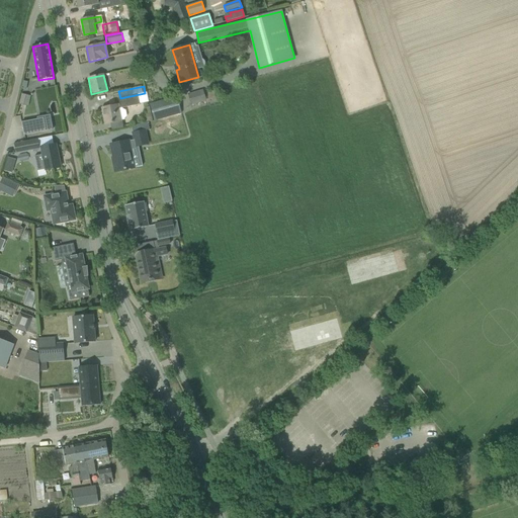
[(188,95),(192,105),(206,100),(203,90),(188,95)]
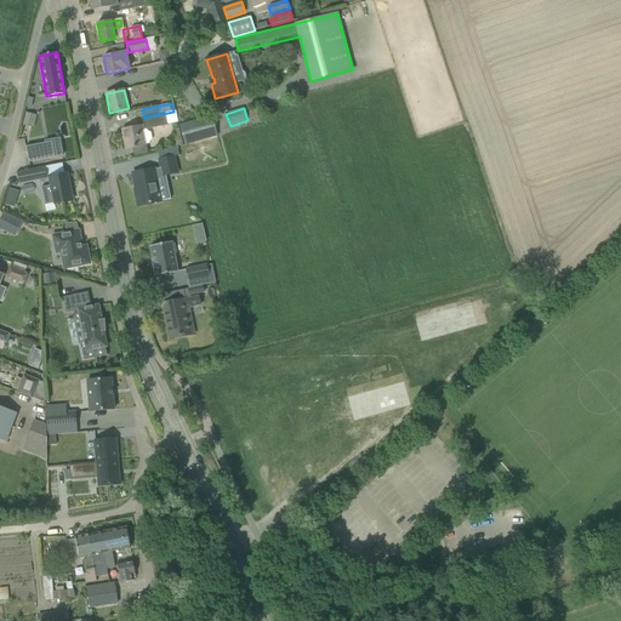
[(144,144),(149,143),(149,142),(152,140),(151,132),(147,131),(147,130),(167,125),(167,124),(177,121),(176,110),(174,112),(144,118),(142,118),(143,126),(123,130),(126,148),(144,144)]
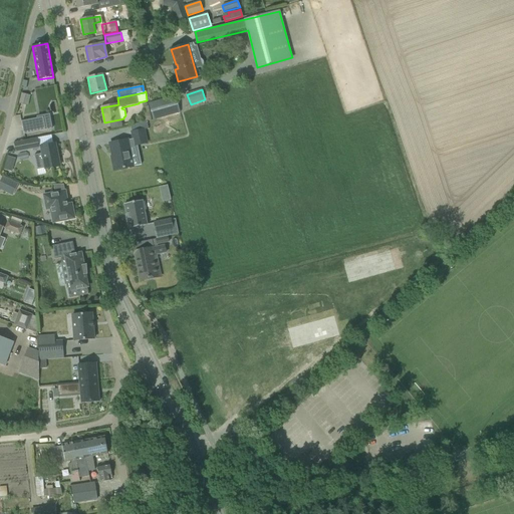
[(20,93),(19,103),(28,104),(29,94),(20,93)]
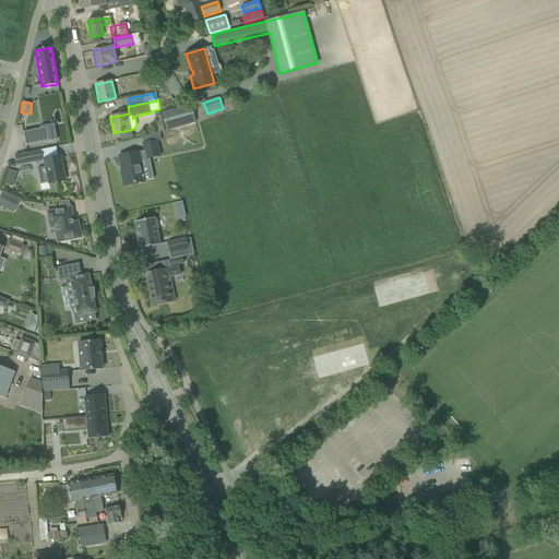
[(190,106),(161,113),(165,130),(194,123),(190,106)]
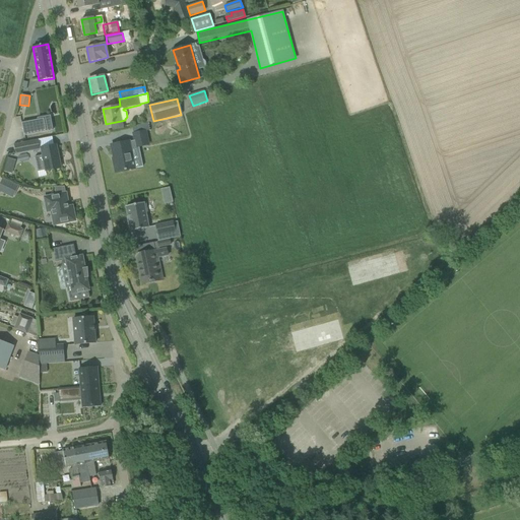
[(38,120),(21,123),(24,136),(46,131),(44,119),(38,120)]
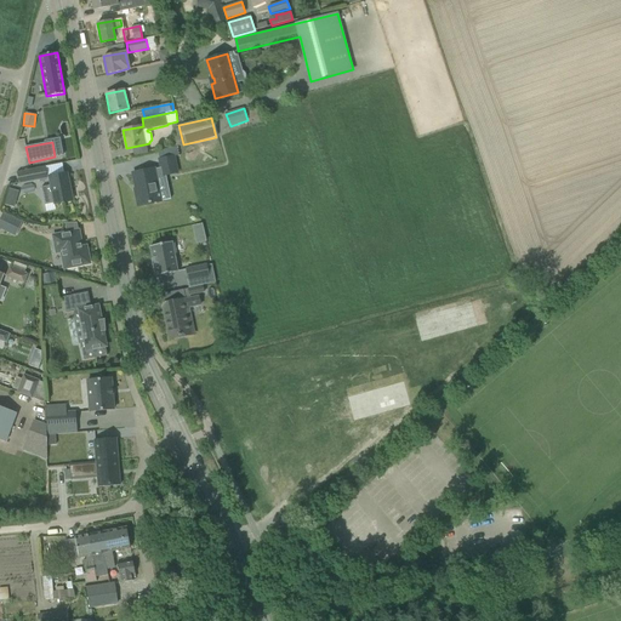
[(174,157),(159,159),(163,176),(177,174),(174,157)]
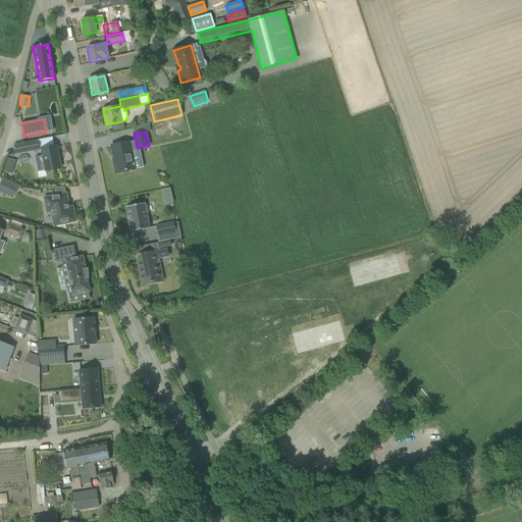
[(14,146),(16,154),(33,151),(31,142),(14,146)]
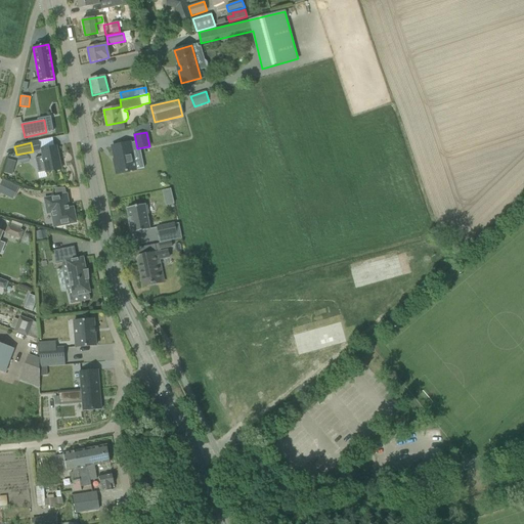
[(117,174),(126,172),(132,171),(130,163),(133,162),(130,142),(112,146),(116,165),(115,165),(117,174)]
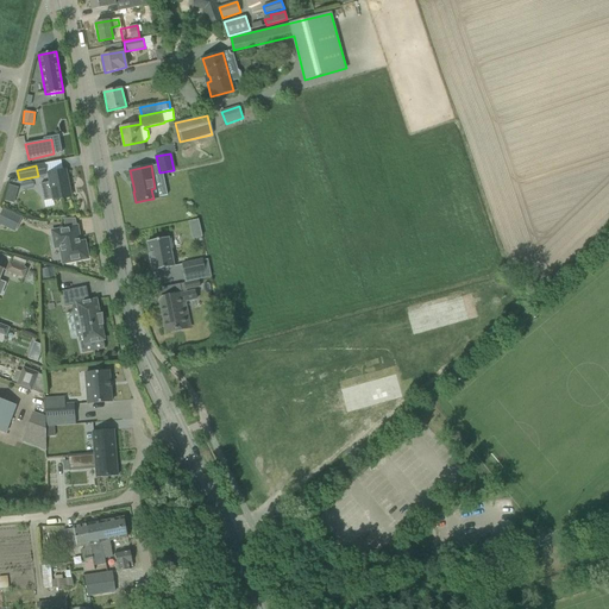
[(50,182),(41,184),(44,201),(54,199),(54,200),(70,196),(66,170),(48,174),(50,182)]
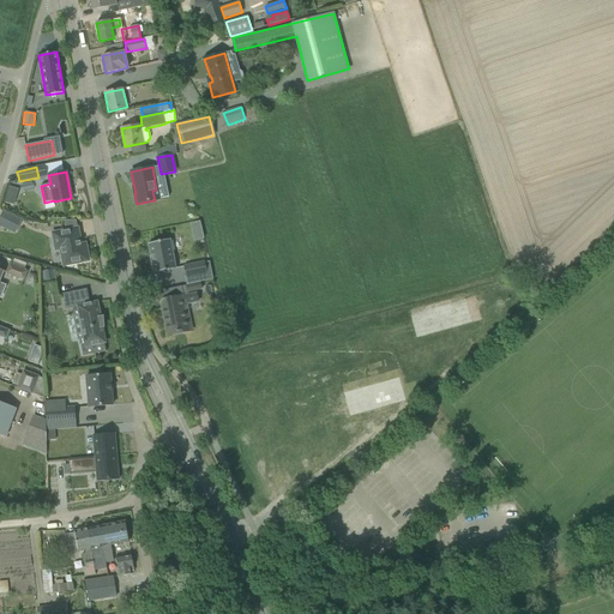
[(8,186),(6,194),(17,197),(19,190),(8,186)]
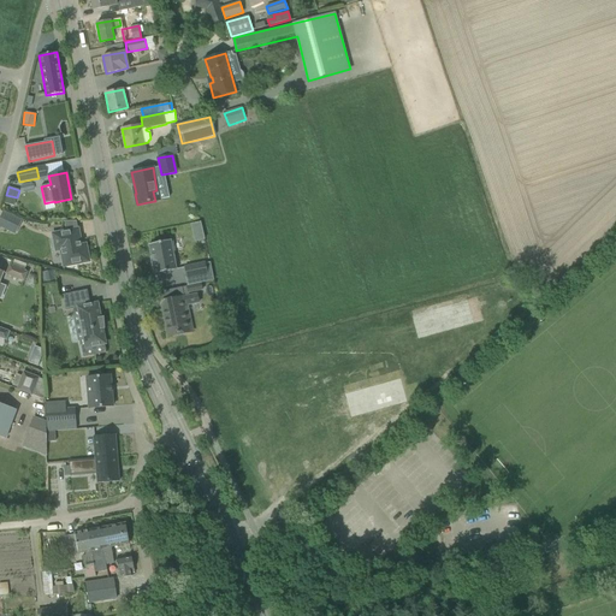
[(0,215),(0,227),(15,235),(22,220),(3,211),(0,215)]
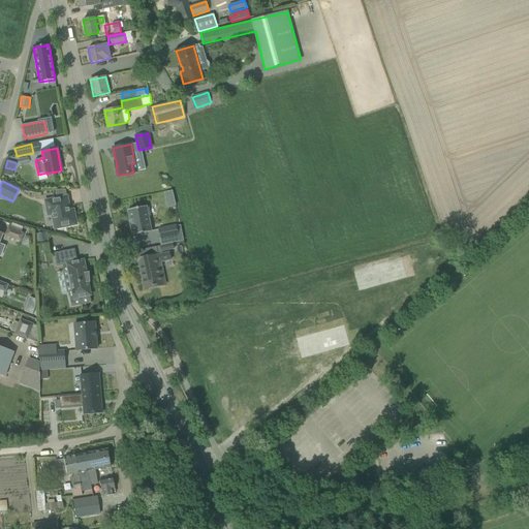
[(173,191),(164,192),(166,200),(174,198),(173,191)]
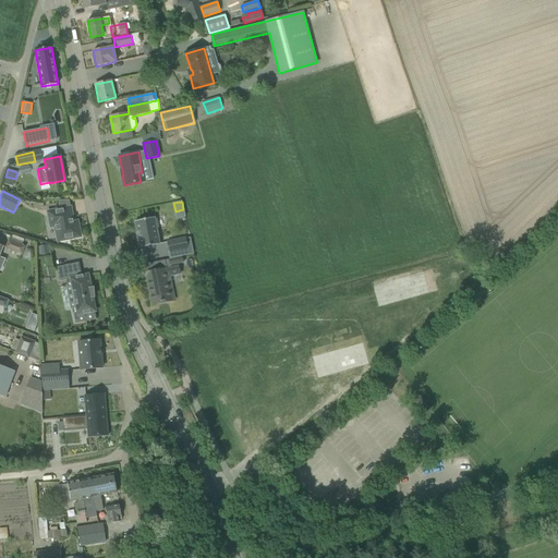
[(53,220),(58,238),(58,241),(69,239),(81,237),(77,221),(72,222),(71,216),(72,216),(70,207),(48,211),(49,220),(53,220)]
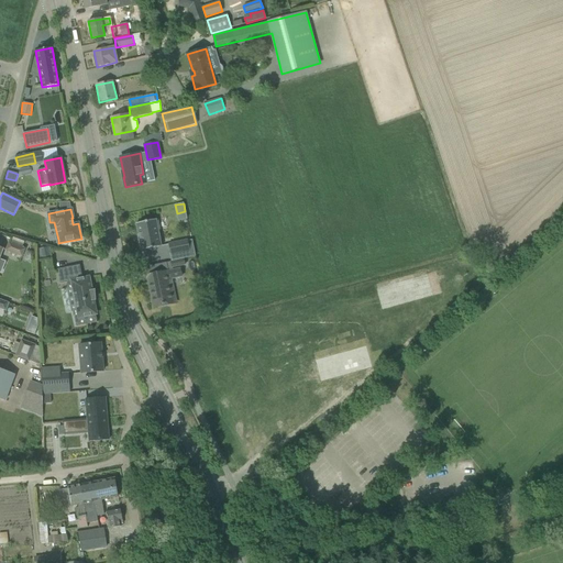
[(156,220),(136,223),(136,224),(142,250),(141,250),(141,251),(162,246),(161,246),(159,236),(157,230),(159,230),(157,221),(156,222),(156,220)]
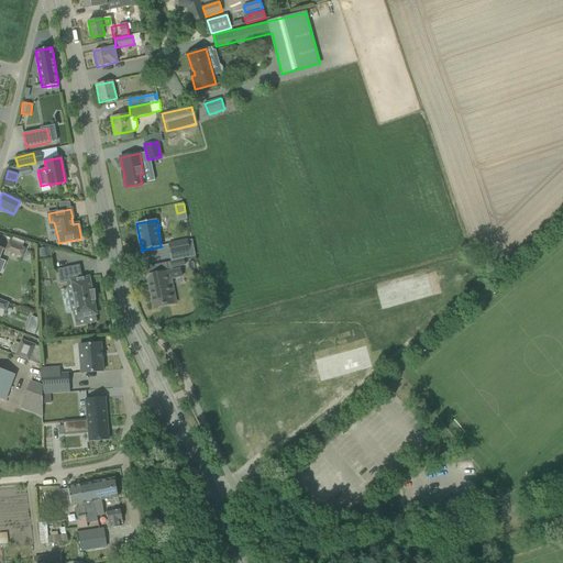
[(179,242),(168,244),(170,254),(189,250),(188,240),(179,242)]
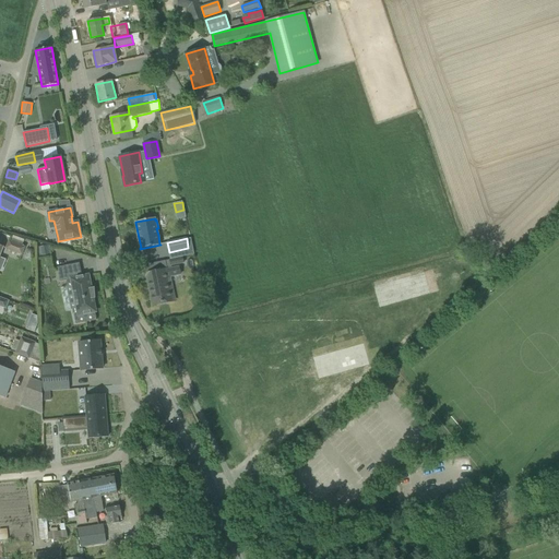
[(25,247),(8,239),(4,249),(22,256),(25,247)]
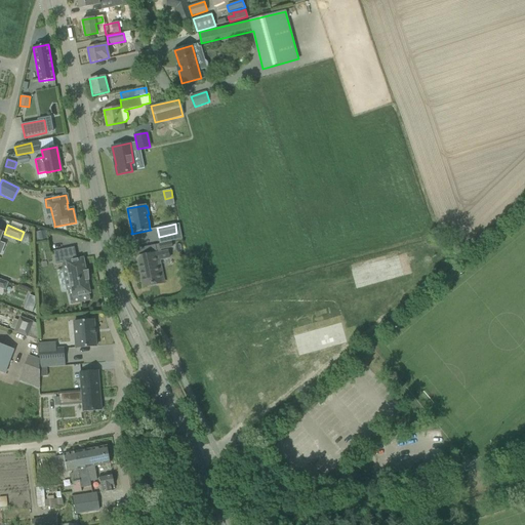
[(171,241),(159,244),(161,250),(173,247),(171,241)]
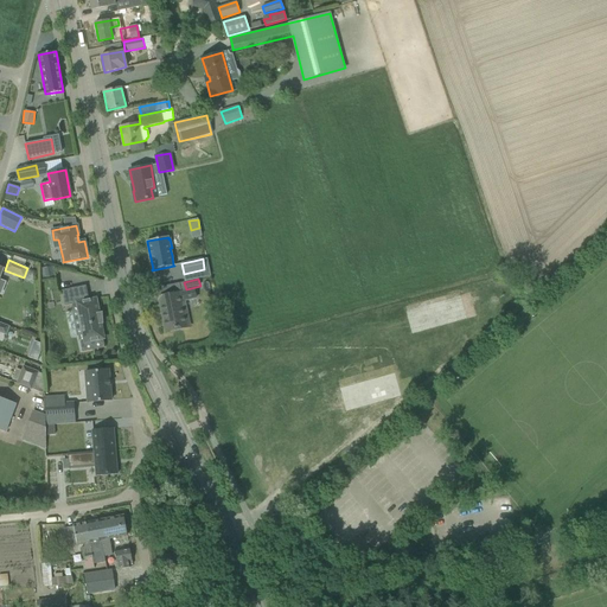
[(98,324),(101,324),(102,324),(101,313),(96,314),(95,307),(97,306),(96,299),(89,300),(85,286),(62,291),(65,306),(72,304),(74,311),(77,310),(82,336),(78,336),(82,352),(93,350),(104,347),(103,339),(102,331),(100,332),(98,324)]
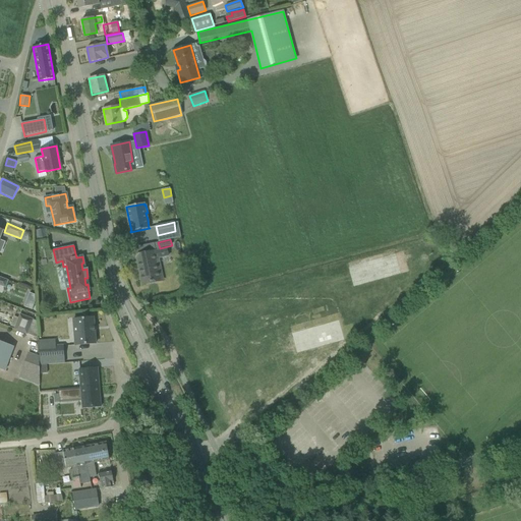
[(156,259),(160,258),(168,256),(166,248),(158,250),(136,254),(142,285),(160,281),(156,259)]
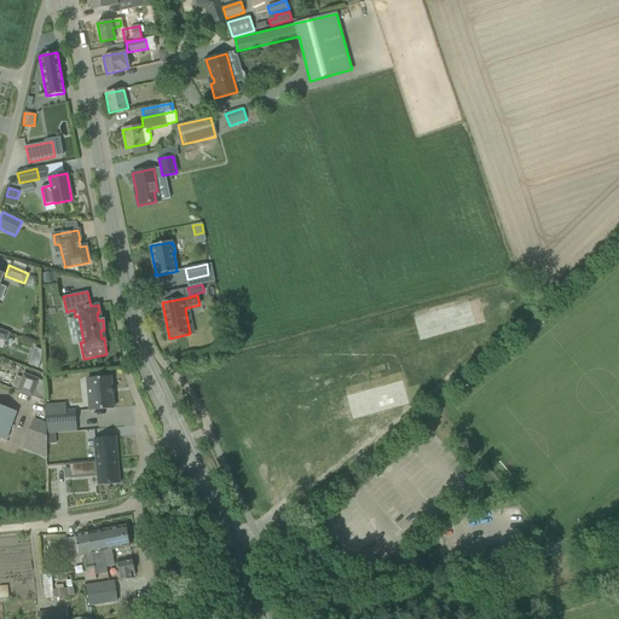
[(10,333),(0,329),(0,339),(6,342),(10,333)]
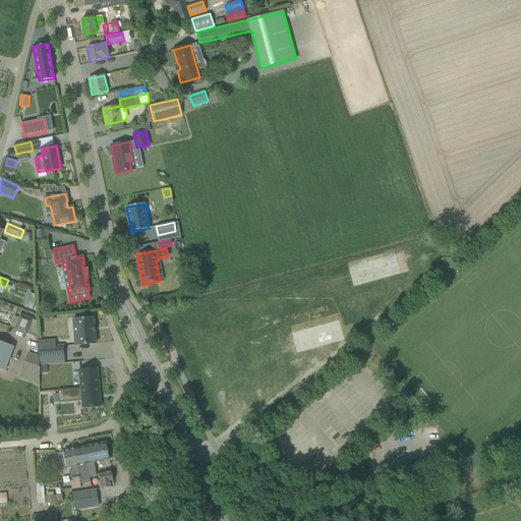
[(26,299),(24,306),(33,309),(35,302),(26,299)]
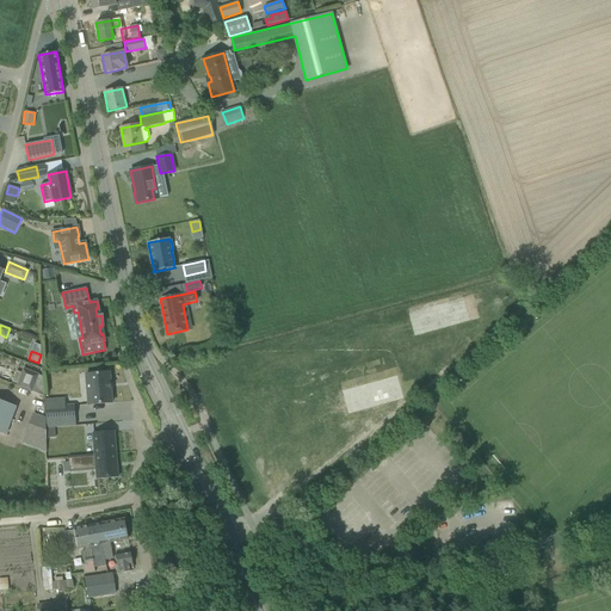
[(31,392),(37,375),(24,369),(18,386),(31,392)]
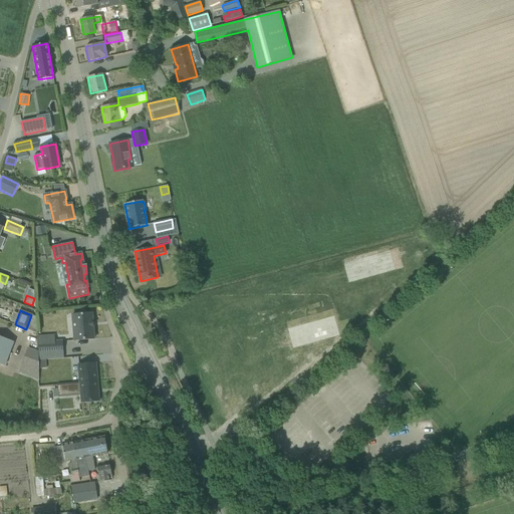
[(72,314),(74,340),(94,339),(93,327),(92,321),(91,313),(72,314)]
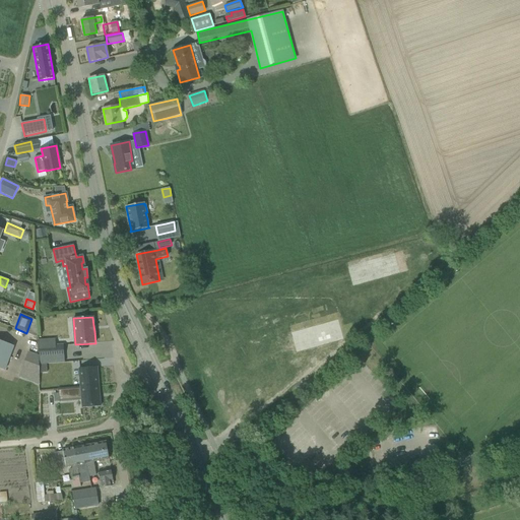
[(0,368),(4,370),(13,346),(0,341),(0,368)]
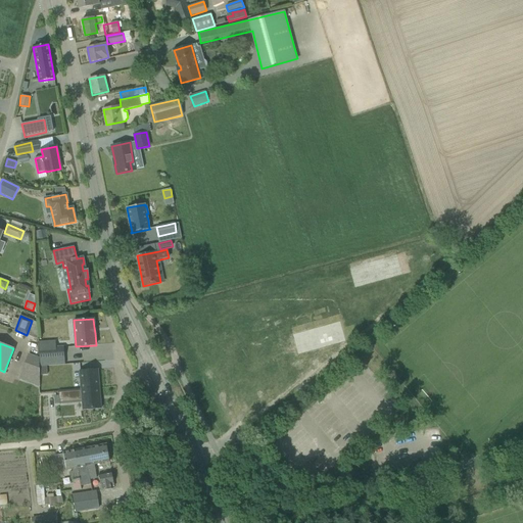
[(63,347),(56,347),(39,348),(40,360),(64,358),(63,347)]
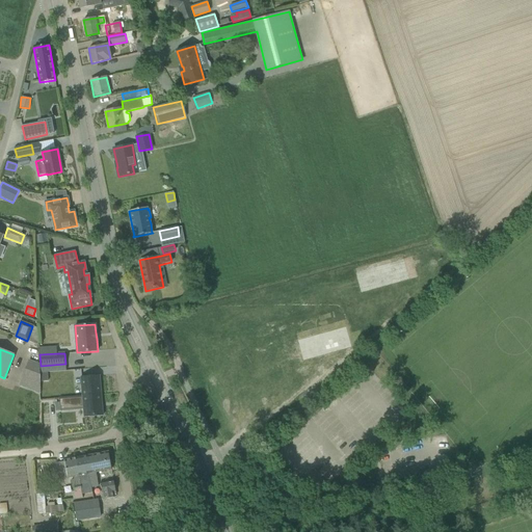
[(76,396),(60,397),(60,407),(79,405),(79,408),(83,408),(84,417),(103,416),(100,375),(81,376),(82,395),(76,396)]
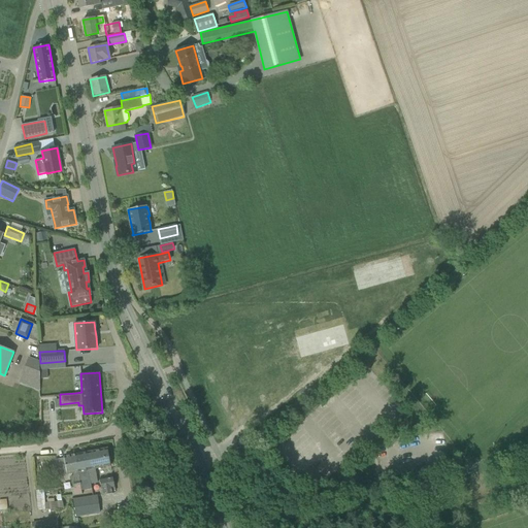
[(91,469),(88,469),(91,484),(98,482),(95,468),(110,466),(107,449),(88,452),(91,469)]
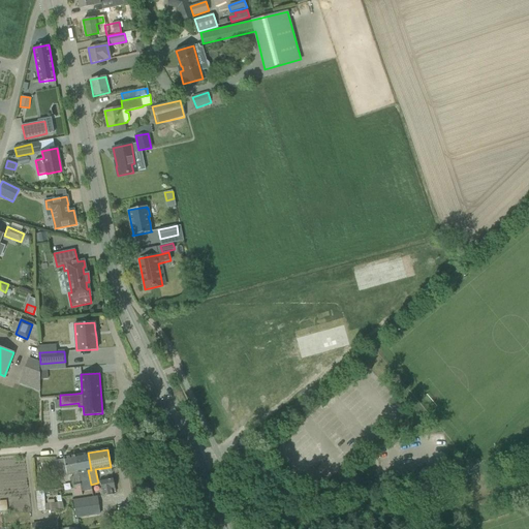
[(88,454),(76,456),(80,472),(80,480),(81,488),(82,492),(92,490),(91,485),(88,470),(91,470),(88,454)]
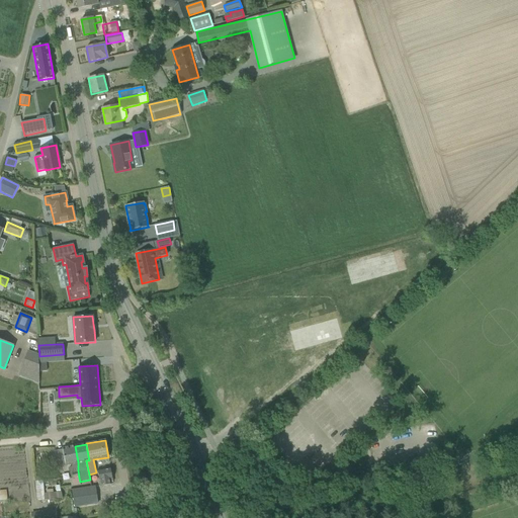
[(63,449),(55,451),(57,461),(58,466),(72,463),(73,467),(70,467),(71,472),(73,479),(71,479),(72,486),(81,485),(80,482),(79,478),(78,470),(78,462),(75,446),(63,448),(63,449)]
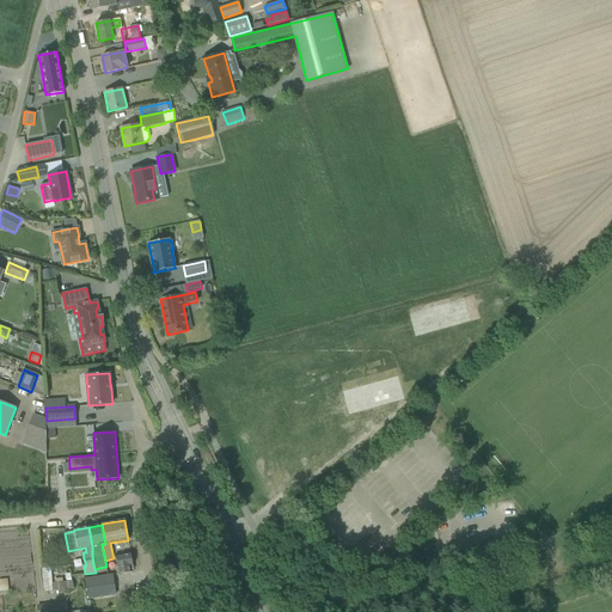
[(130,552),(116,555),(118,575),(132,573),(132,570),(134,569),(130,552)]
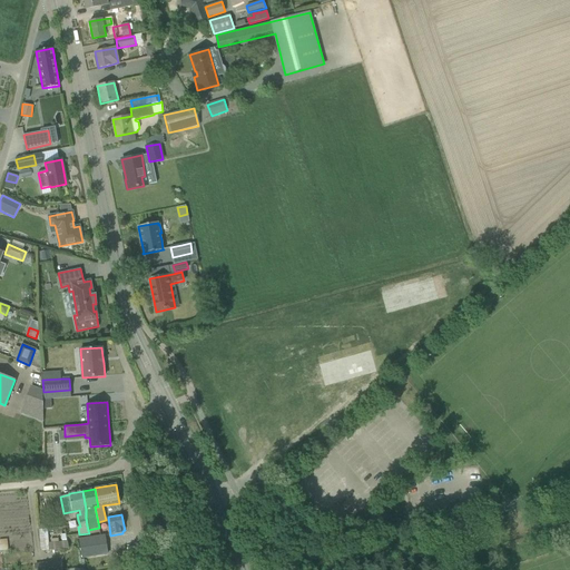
[(80,559),(88,558),(108,554),(105,534),(104,536),(78,539),(80,559)]
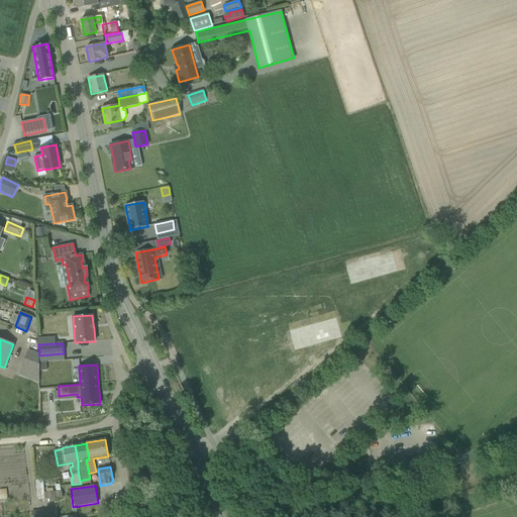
[(46,493),(44,493),(44,499),(63,498),(62,491),(54,492),(53,489),(46,489),(46,493)]
